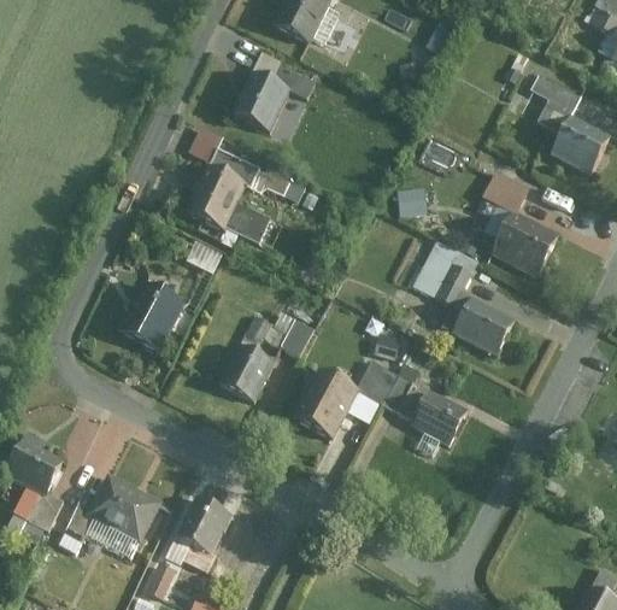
[(329,0),(283,0),(272,22),(309,41),(329,0)]
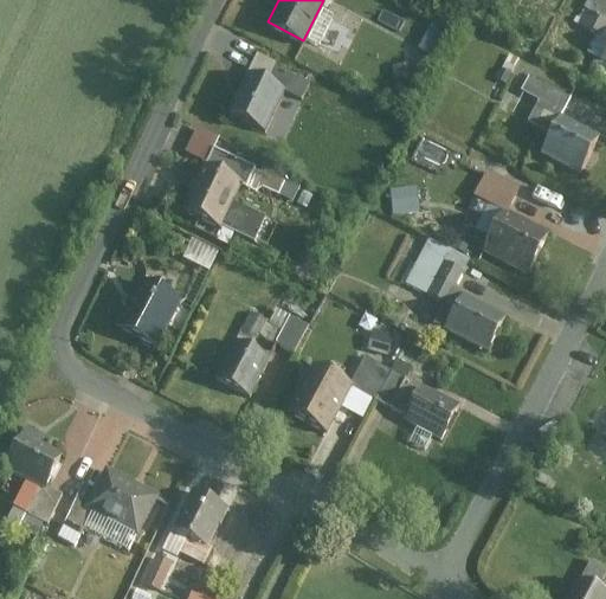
[(266,81),(275,64),(276,60),(258,52),(249,71),(266,81)]
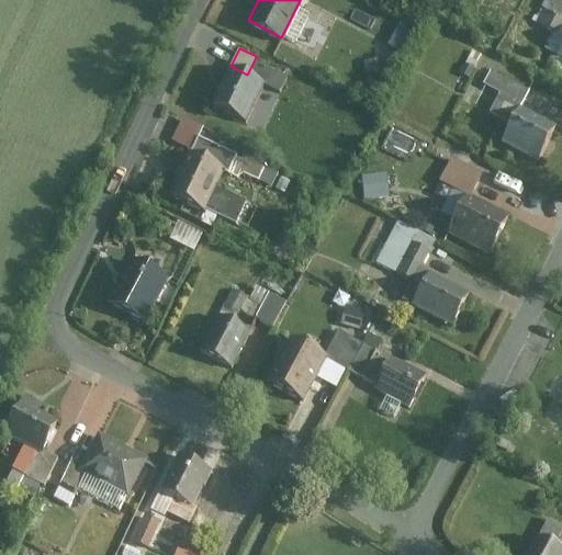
[(385,57),(363,57),(364,87),(386,87),(385,57)]
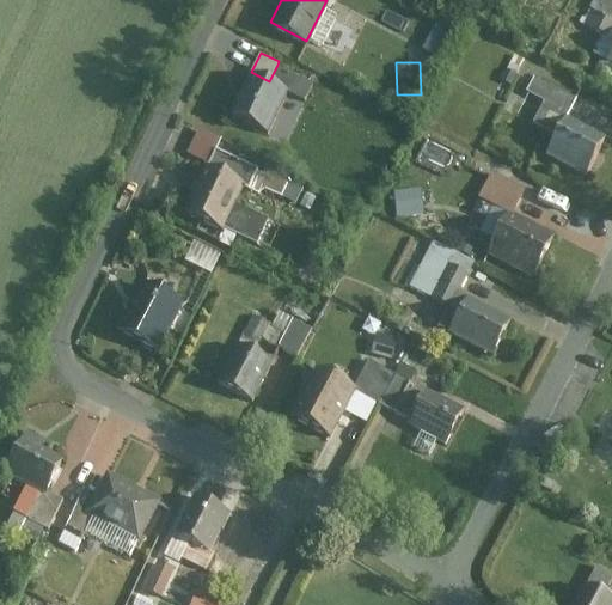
[(311,81),(277,65),(269,81),(287,90),(304,98),(311,81)]
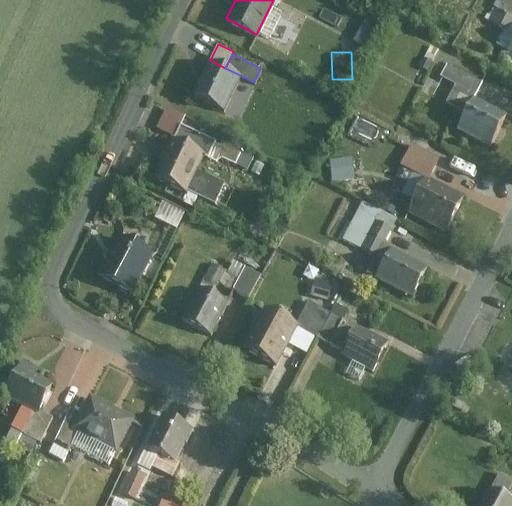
[(225,68),(210,60),(193,94),(223,108),(240,75),(225,68)]
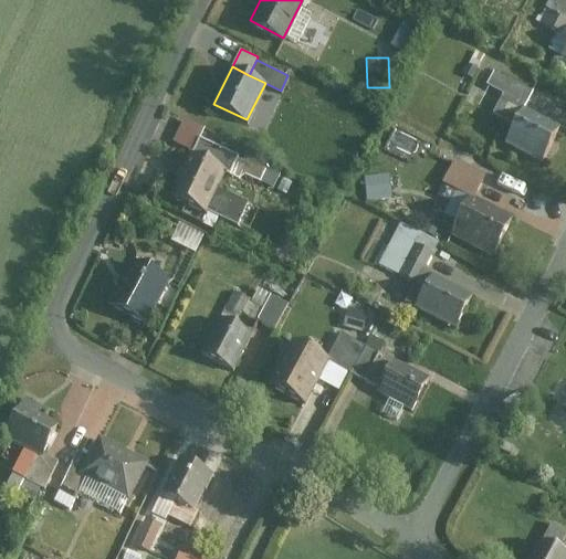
[(532,88),(495,71),(490,83),(504,90),(494,109),(515,120),(522,106),(532,88)]
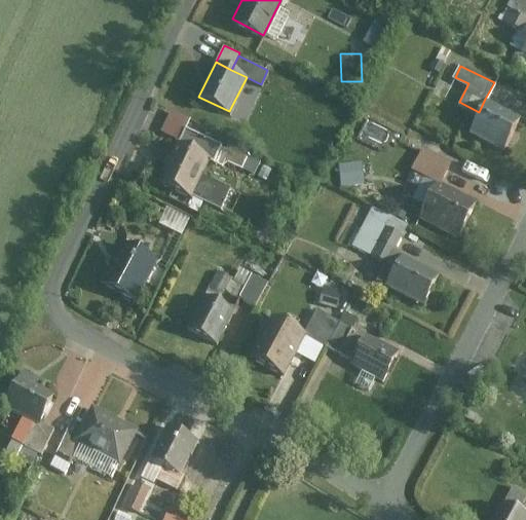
[(479,112),(470,133),(503,149),(520,116),(485,99),(479,112)]
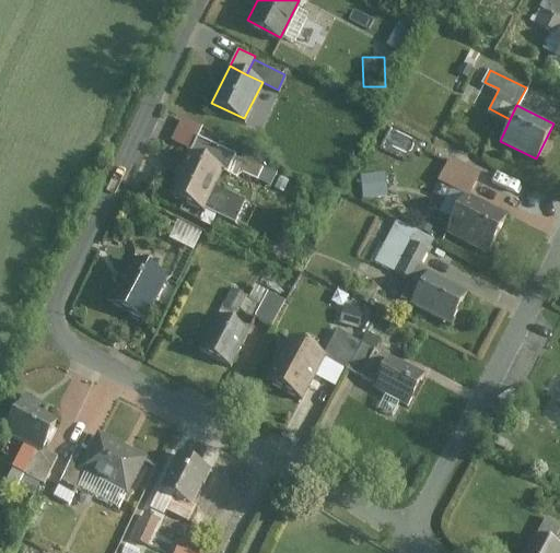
[(417,141),(400,130),(389,146),(406,157),(417,141)]
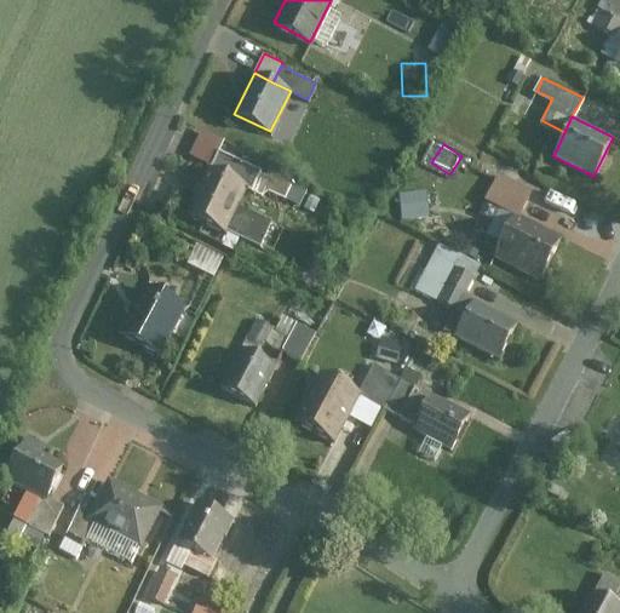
[(218,150),(210,167),(246,184),(254,167),(218,150)]
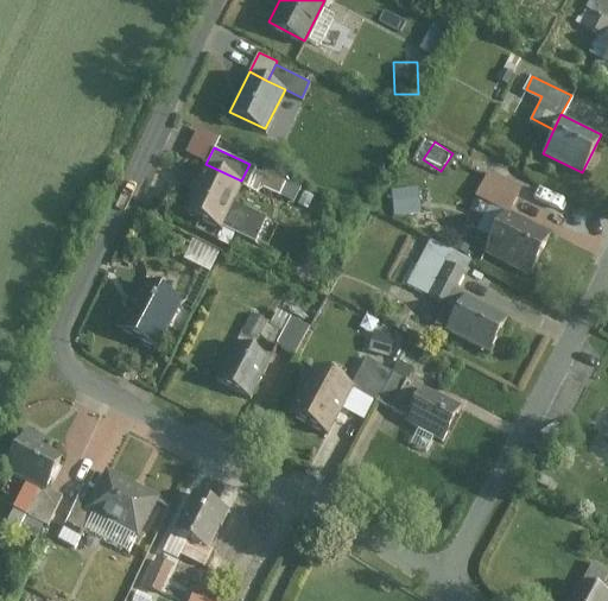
[(253,178),(283,190),(289,175),(259,163),(253,178)]
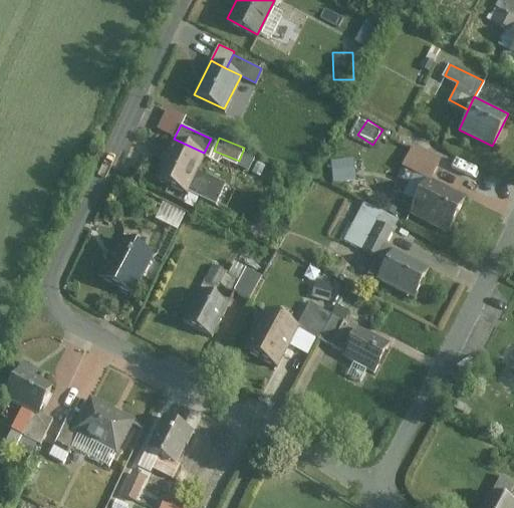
[(204,153),(174,139),(157,176),(187,190),(188,188),(196,171),(204,153)]
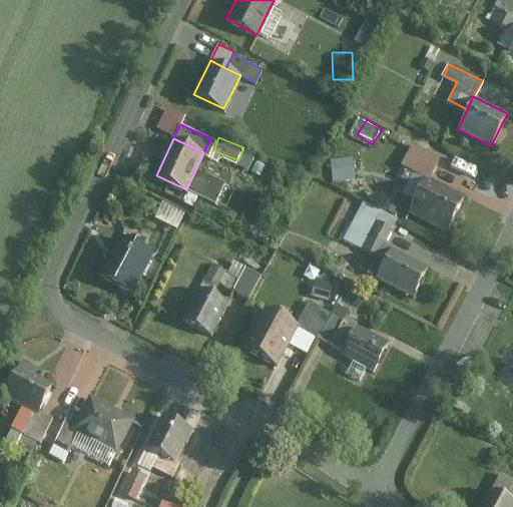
[(425,178),(428,179),(430,174),(439,157),(411,143),(400,165),(425,178)]
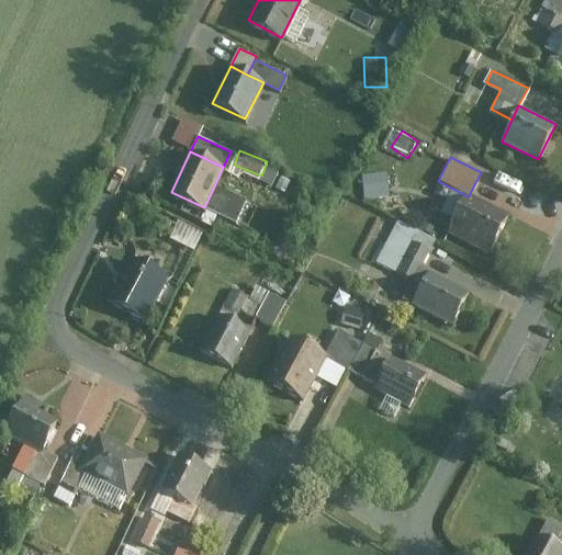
[(214,187),(205,205),(235,218),(244,200),(214,187)]
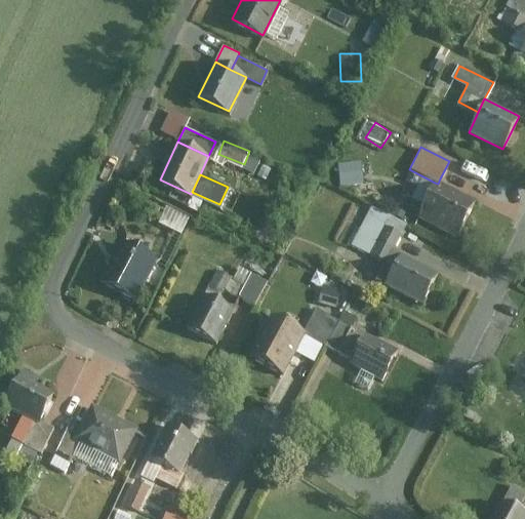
[(474,196),(440,178),(438,184),(435,183),(418,214),(455,233),(474,196)]
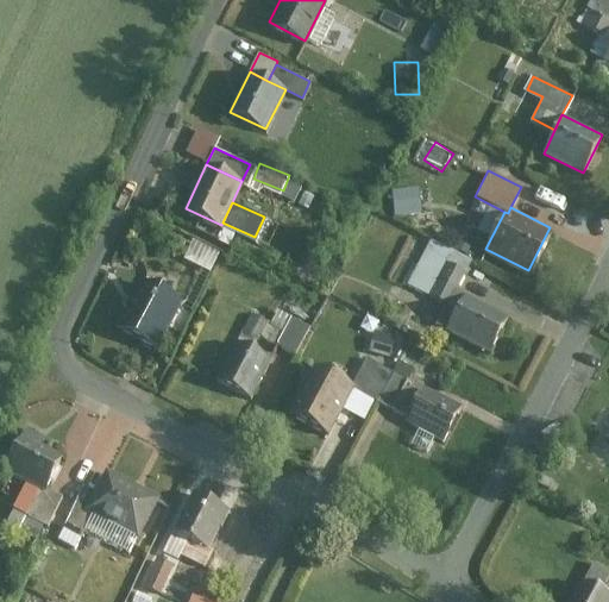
[(198,234),(189,254),(215,265),(224,246),(198,234)]
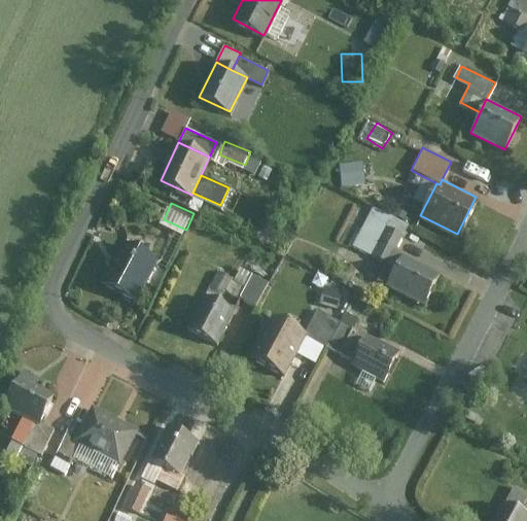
[(389,226),(374,254),(389,263),(405,234),(389,226)]
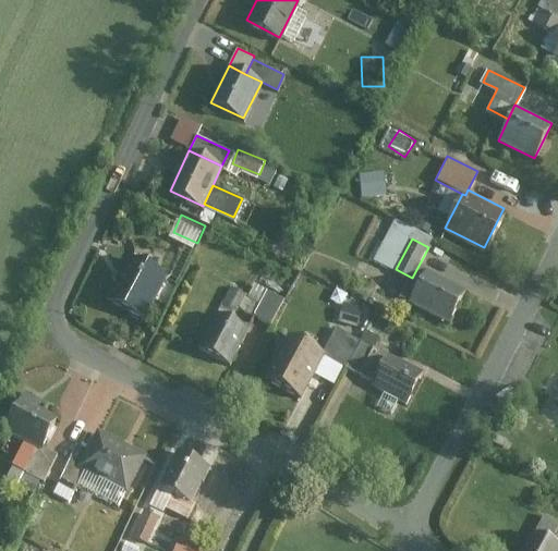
[(164,274),(128,256),(107,296),(143,315),(164,274)]
